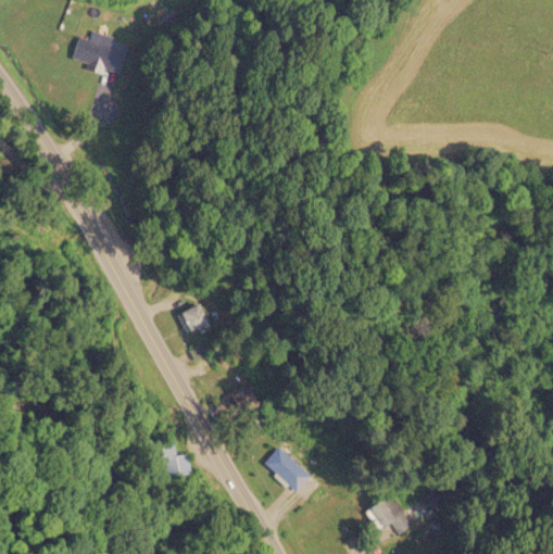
[(78,37),(72,62),(118,77),(129,42),(92,32),(89,40),(78,37)]
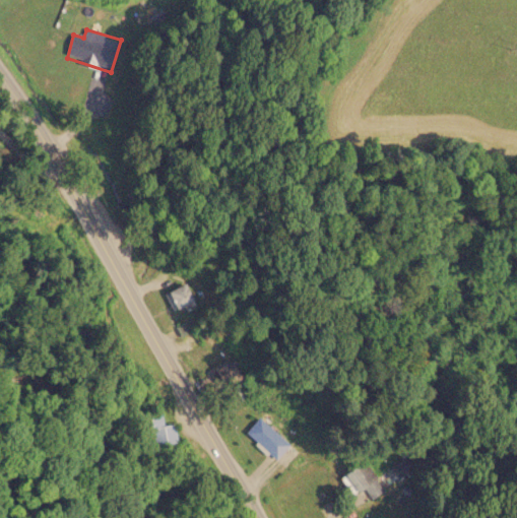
[(194,304),(187,285),(167,294),(174,311),(194,304)]
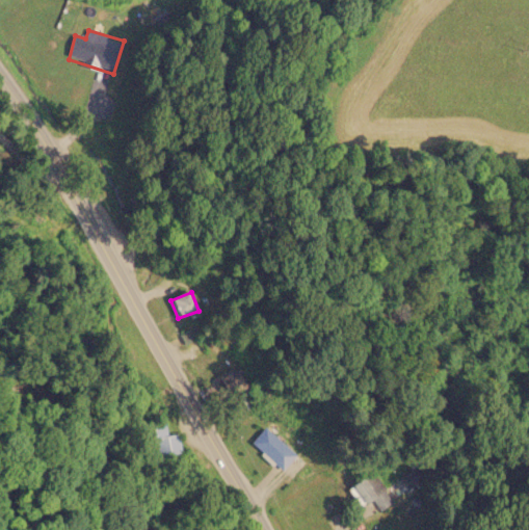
[(245,388),(238,376),(222,386),(231,398),(245,388)]
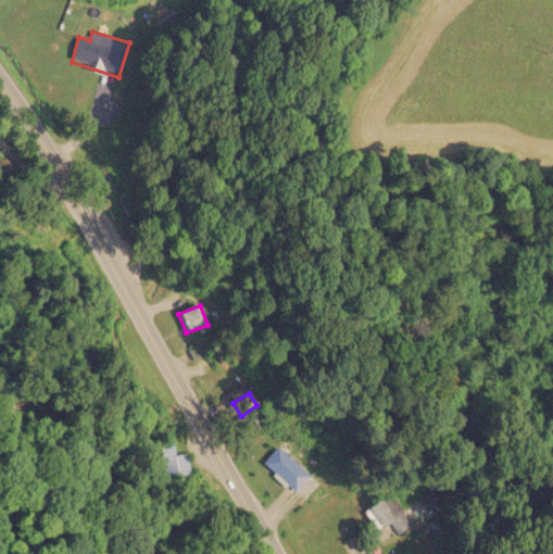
[(152,444),(154,465),(163,464),(165,479),(191,476),(189,455),(176,456),(175,442),(152,444)]
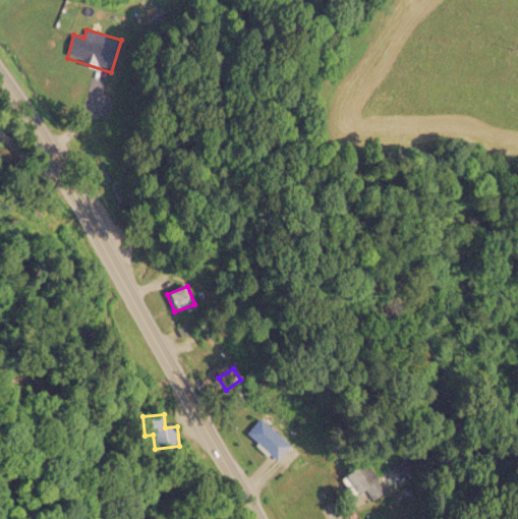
[(290,447),(263,419),(248,434),(276,461),(290,447)]
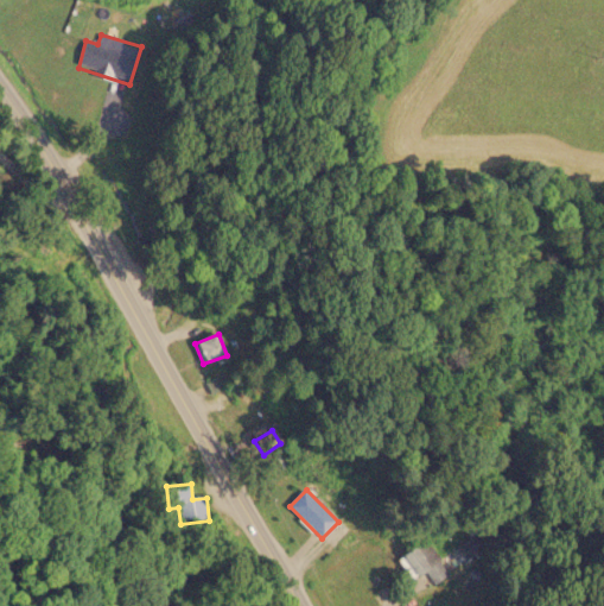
[(428,573),(433,585),(449,578),(433,541),(400,556),(411,580),(428,573)]
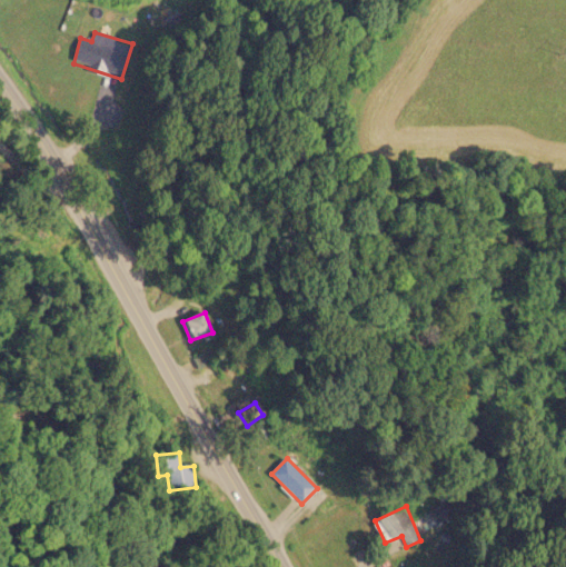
All buildings are outlined.
